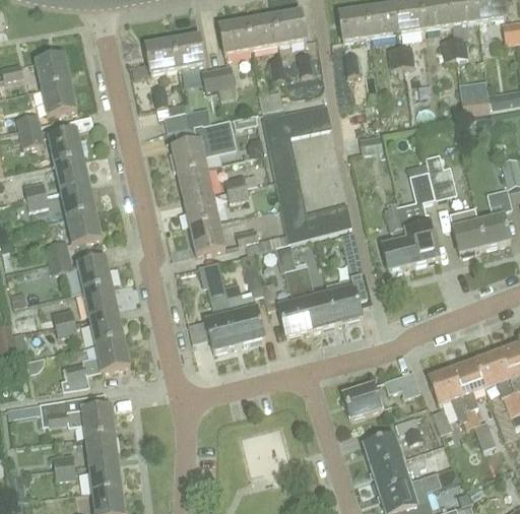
[(425,30),(419,0),(393,4),(397,34),(425,30)]
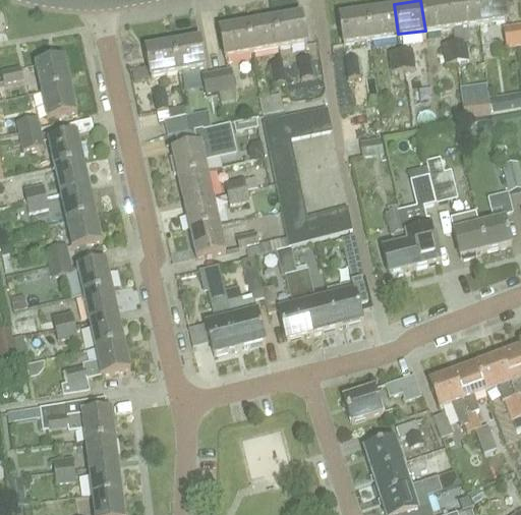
[(453,26),(449,0),(420,0),(425,31),(453,26)]
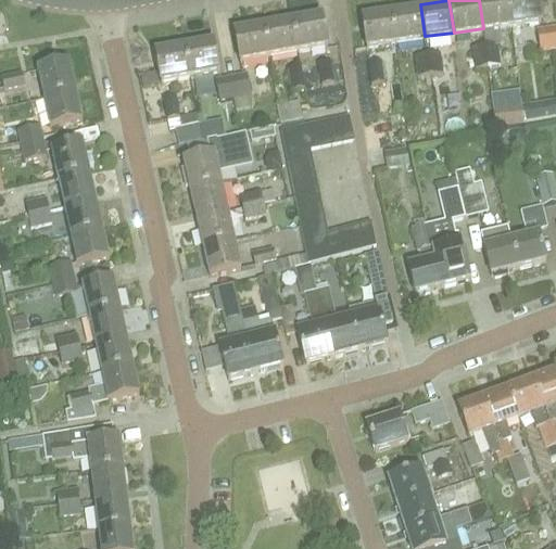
[(512,24),(508,0),(479,0),(483,28),(512,24)]
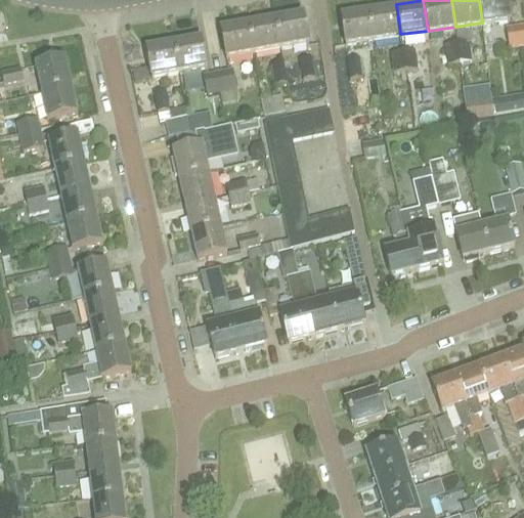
[(479,0),(482,23),(510,18),(507,0),(479,0)]
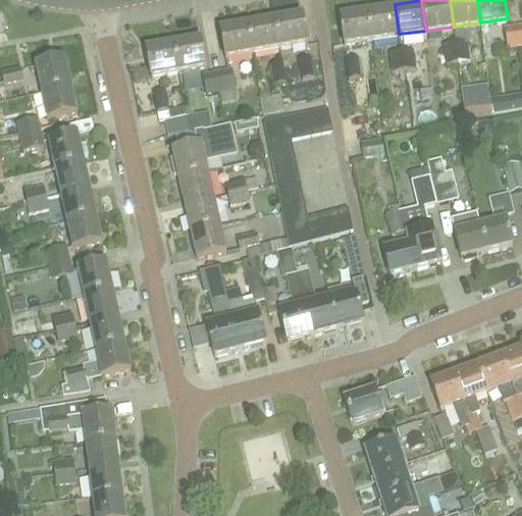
[(399,34),(395,4),(367,8),(371,38),(399,34)]
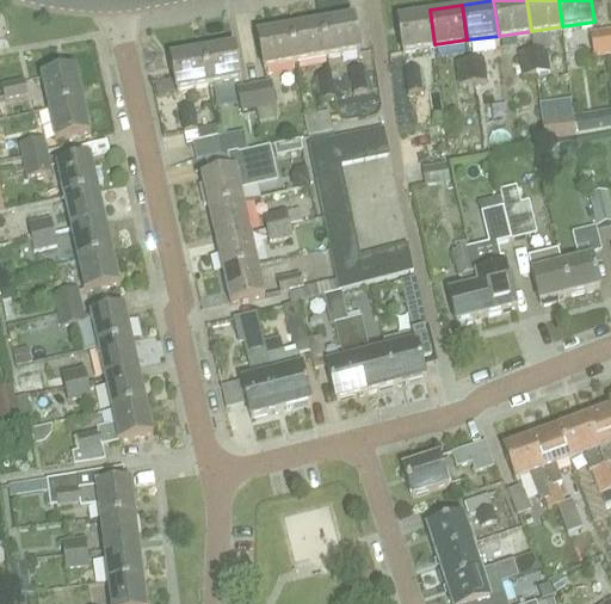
[(434,44),(430,10),(397,14),(402,49),(434,44)]
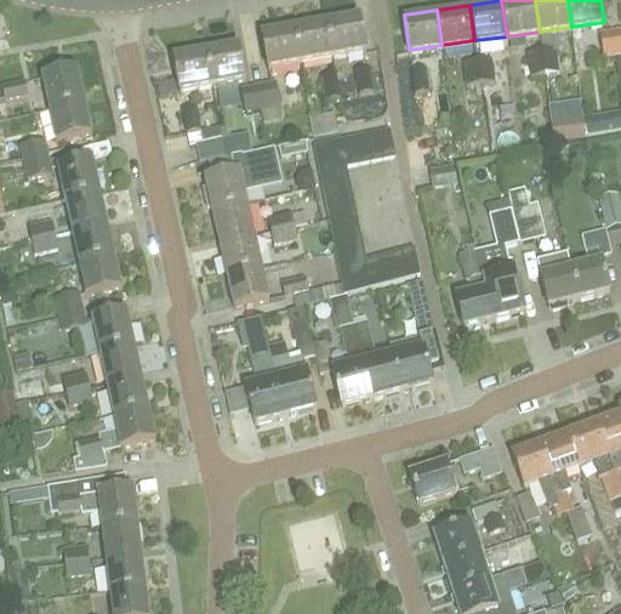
[(359,12),(326,18),(332,55),(365,49),(359,12)]
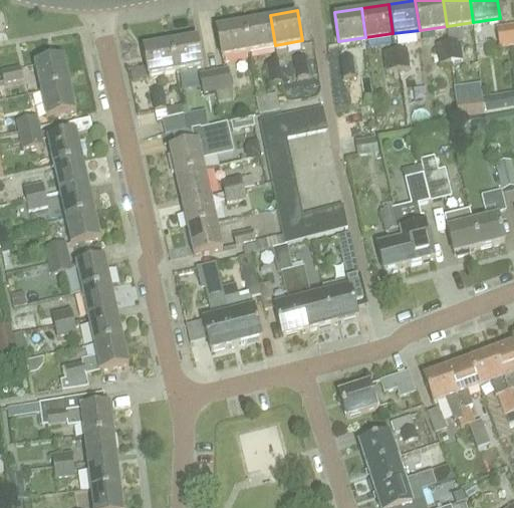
[(275,45),(270,15),(243,20),(248,49),(275,45)]
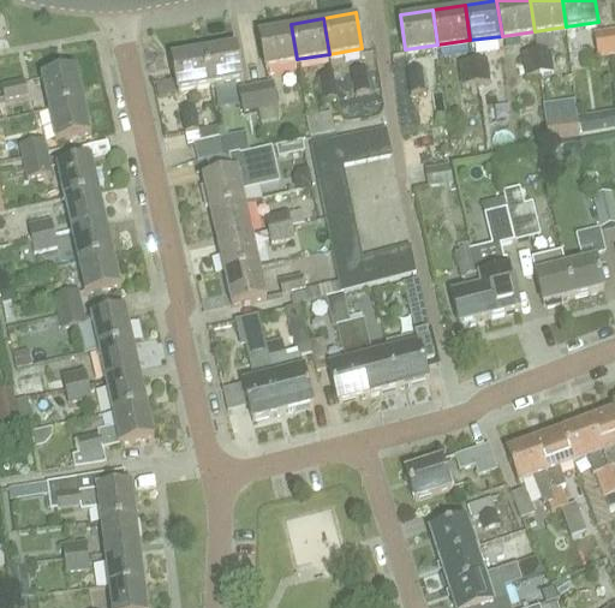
[(297,59),(291,24),(258,30),(264,65),(297,59)]
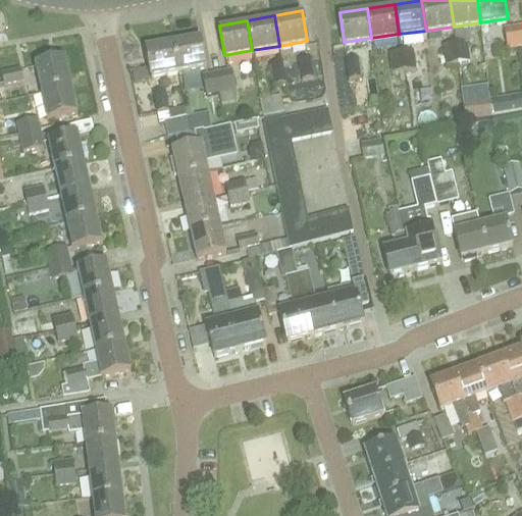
[(521,43),(519,20),(504,23),(506,44),(521,43)]
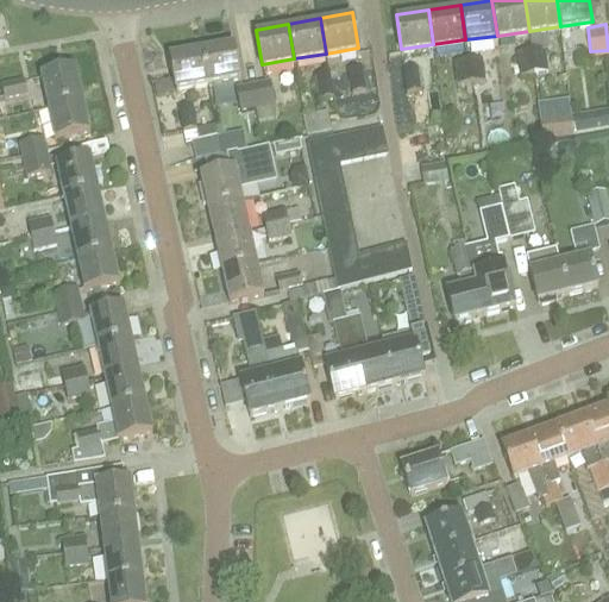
[(234,41),(202,46),(208,81),(240,75),(234,41)]
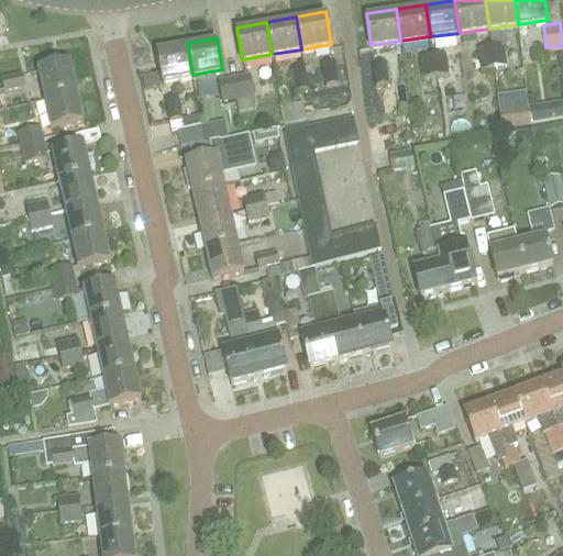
[(505,41),(490,43),(495,74),(496,74),(495,64),(507,62),(505,41)]
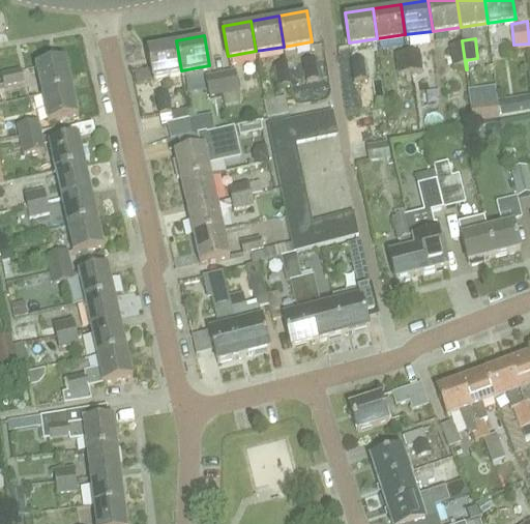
[(181,70),(176,40),(148,45),(153,76),(181,70)]
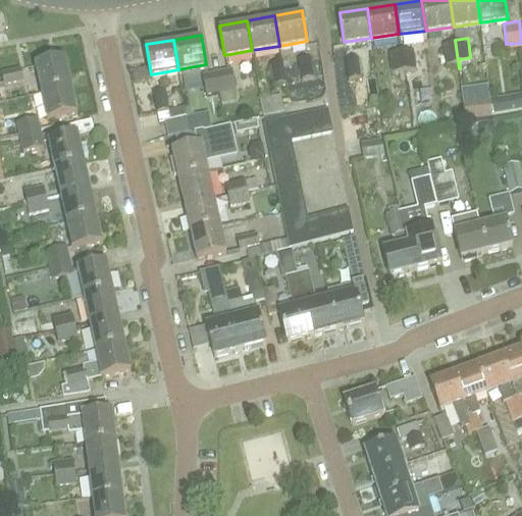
[(459,68),(455,40),(444,42),(446,61),(445,61),(446,64),(439,65),(440,73),(446,72),(446,70),(459,68)]
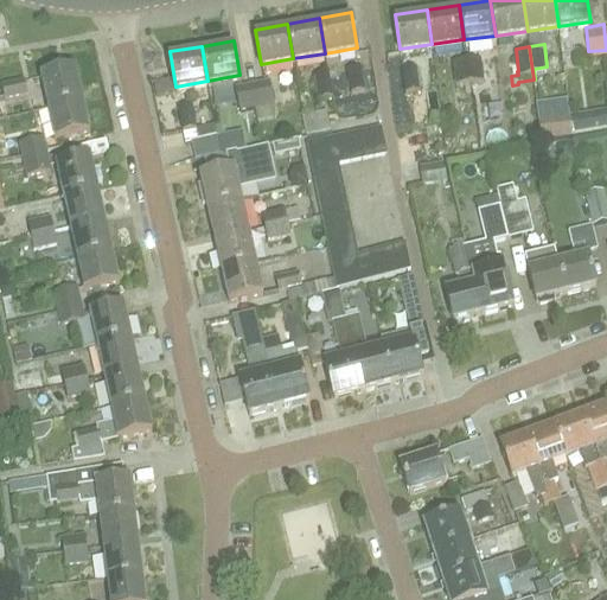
[(481,52),(466,55),(470,78),(484,76),(481,52)]
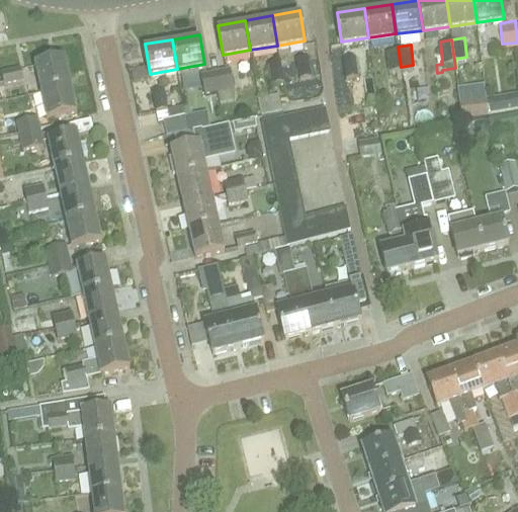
[(401,67),(398,47),(385,49),(389,68),(401,67)]
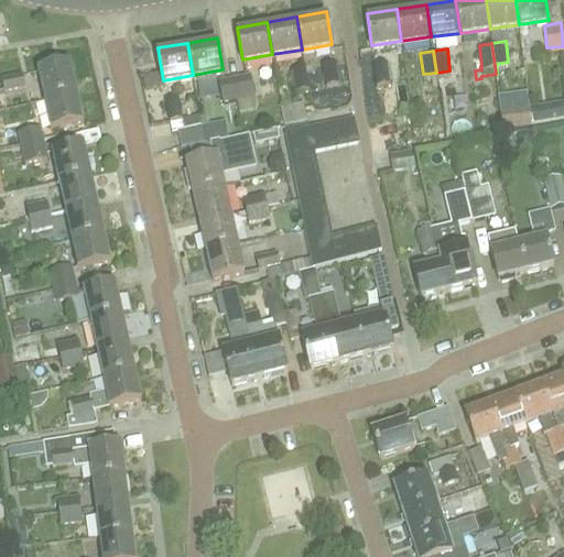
[(335,57),(332,58),(322,61),(325,82),(333,80),(339,78),(335,57)]
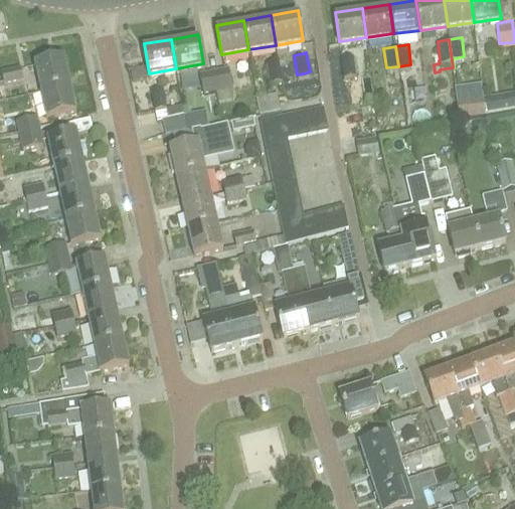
[(341,54),(344,74),(356,73),(353,52),(341,54)]
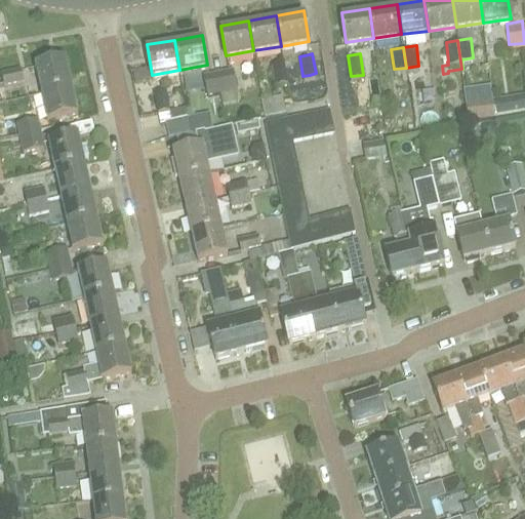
[(35,62),(41,89),(71,83),(65,55),(35,62)]
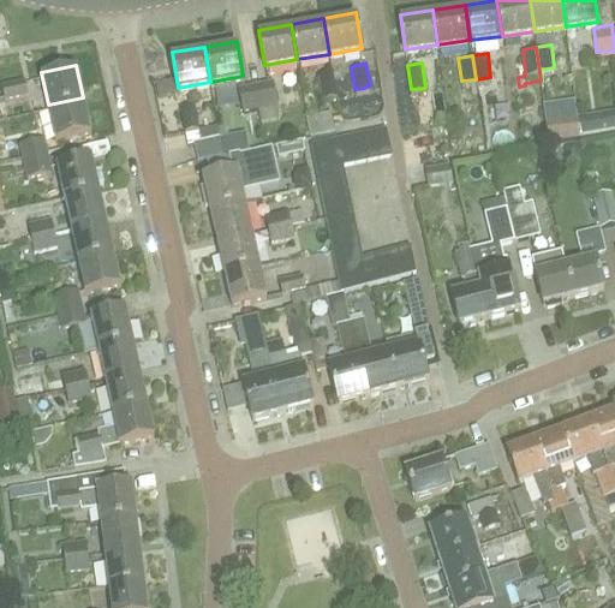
[(322,95),(338,93),(333,69),(317,72),(322,95)]
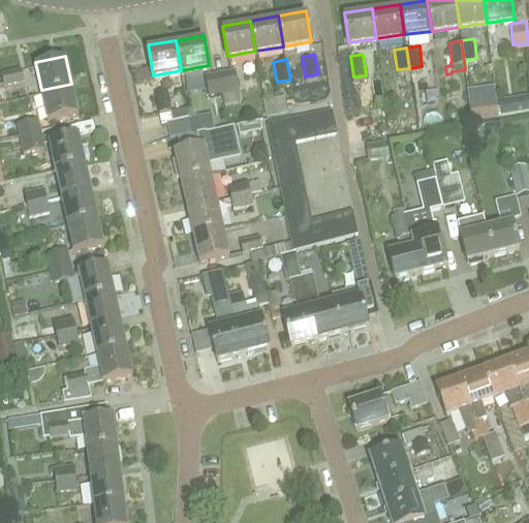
[(21,64),(0,69),(4,83),(25,78),(21,64)]
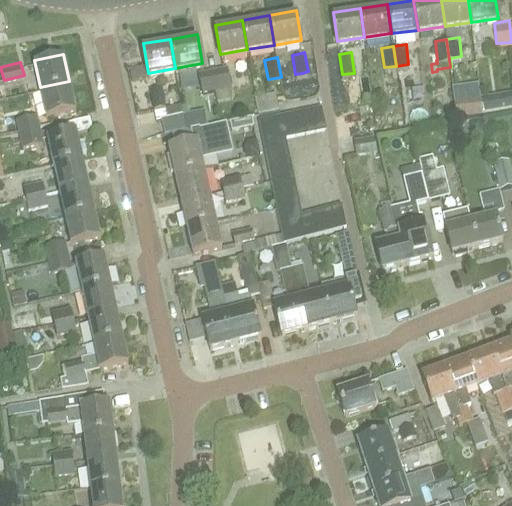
[(232,85),(227,64),(212,67),(215,87),(232,85)]
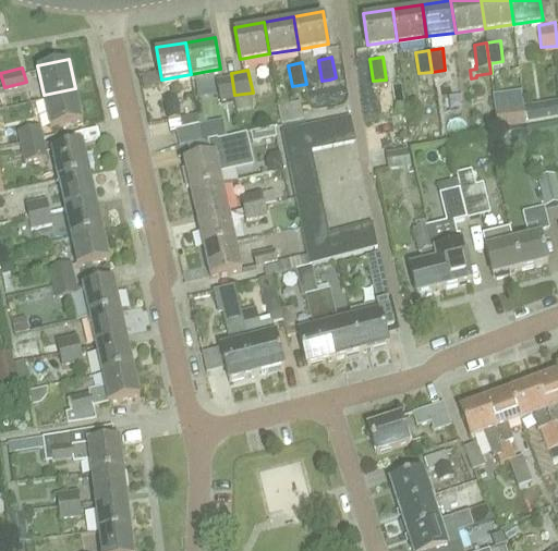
[(234,95),(231,73),(216,75),(223,109),(237,107),(234,95)]
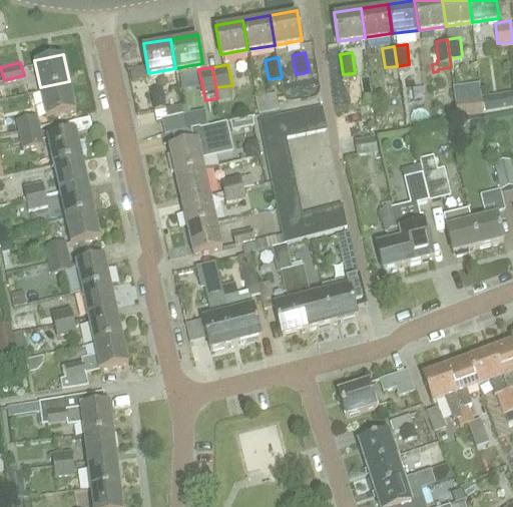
[(75,108),(69,81),(40,87),(46,114),(75,108)]
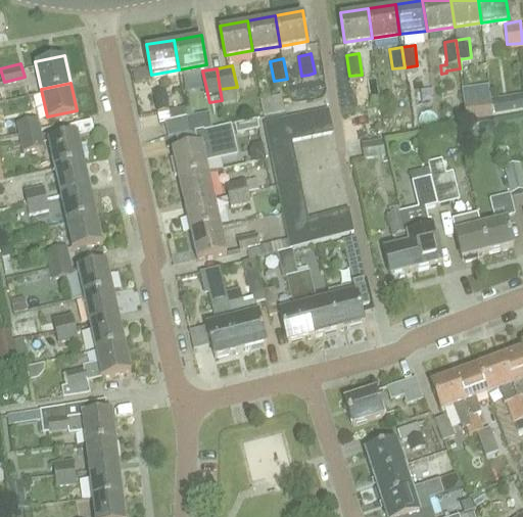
[(152,88),(156,108),(157,108),(169,105),(165,86),(152,88)]
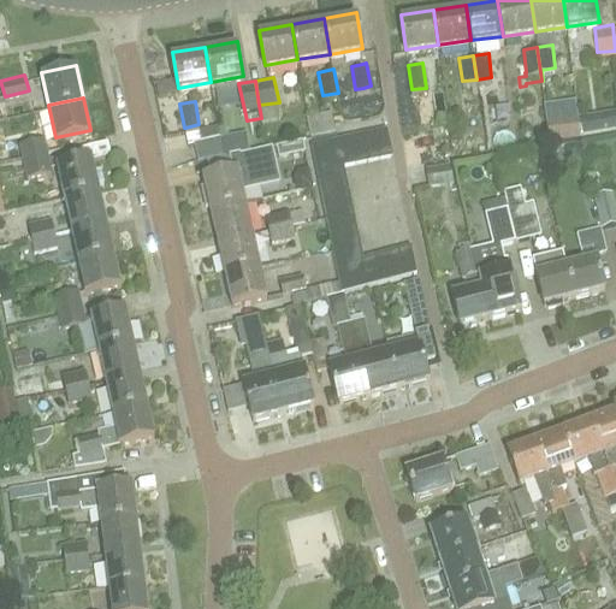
[(312,134),(336,130),(331,110),(307,113),(312,134)]
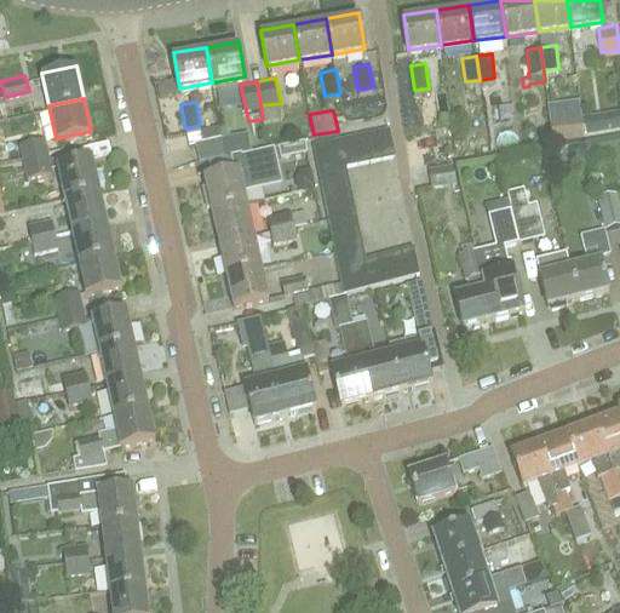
[(219,121),(200,125),(187,129),(189,142),(195,141),(222,136),(219,121)]
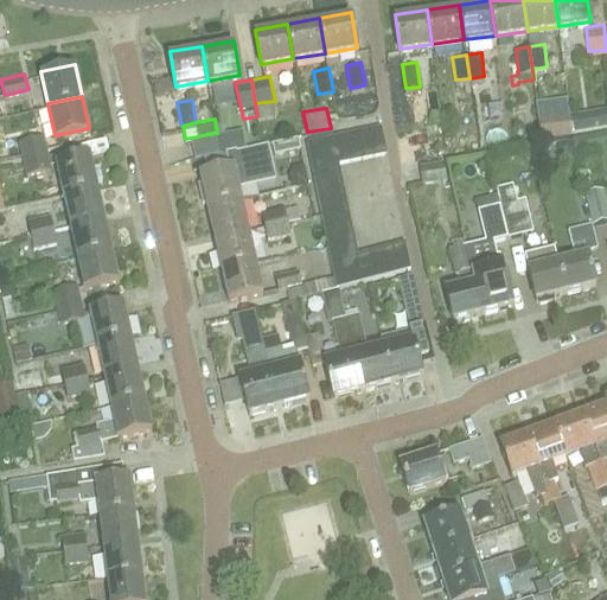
[(357,249),(349,205),(339,159),(387,148),(381,122),(306,138),(333,273),(337,283),(410,265),(406,238),(357,249)]
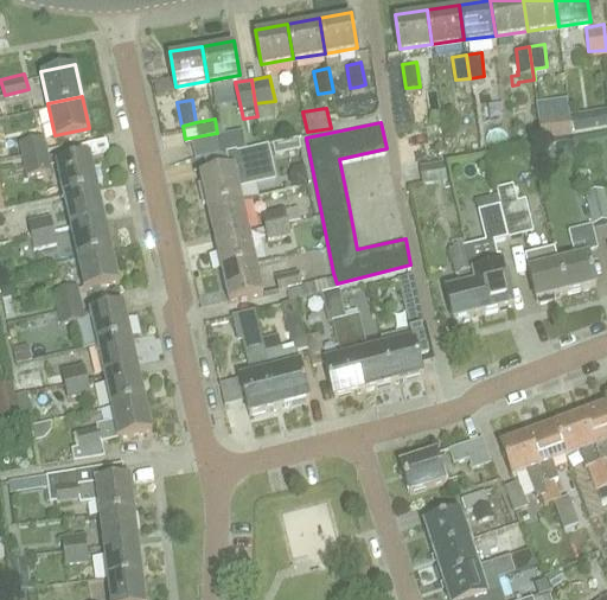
[(442,127),(417,132),(420,146),(445,141),(442,127)]
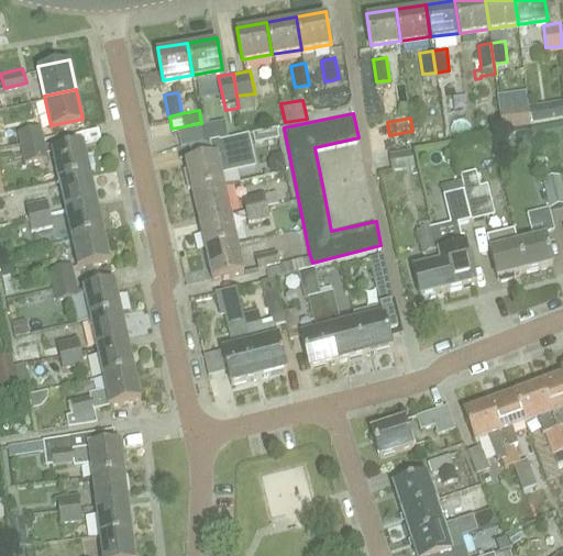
[(21,144),(43,139),(44,139),(41,122),(18,129),(21,144)]
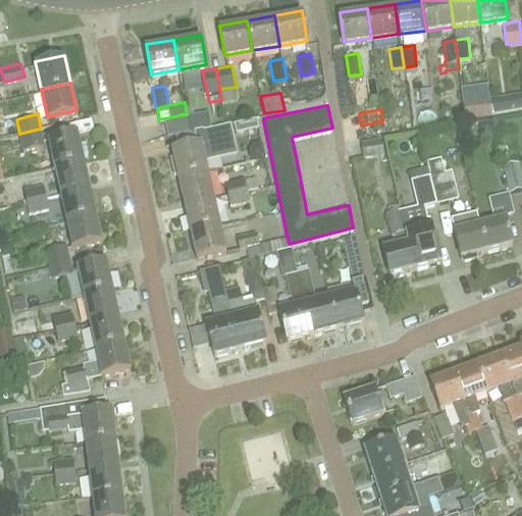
[(190,129),(187,114),(164,118),(168,133),(175,132),(190,129)]
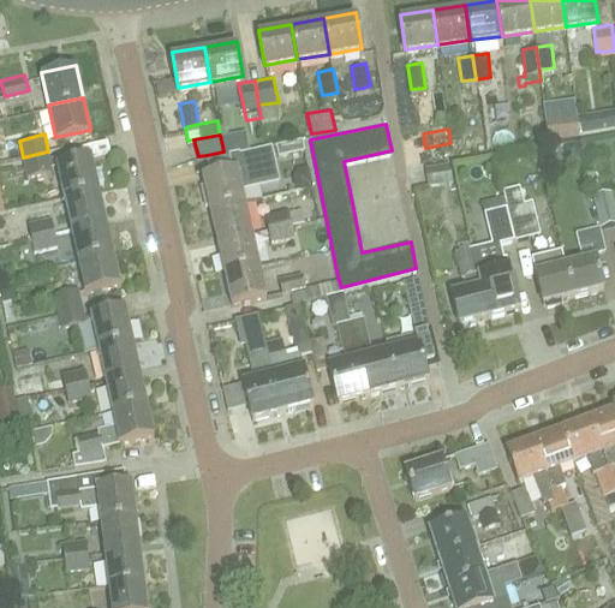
[(209,206),(244,197),(237,167),(243,166),(243,165),(254,161),(256,177),(280,171),(276,158),(280,156),(279,152),(305,145),(303,135),(275,141),(239,149),(239,148),(224,152),(207,155),(210,172),(202,173),(204,182),(199,183),(204,201),(208,200),(209,206)]
